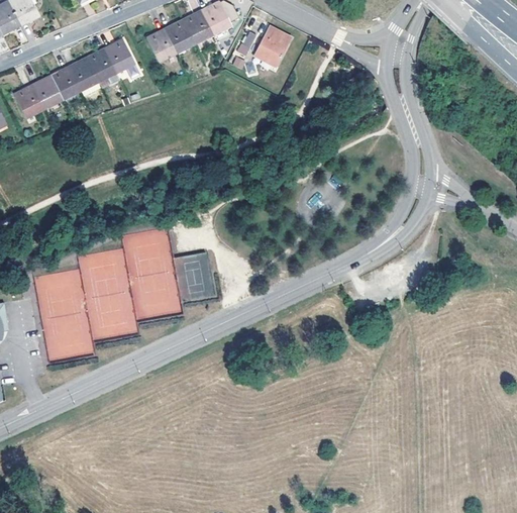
[(10,0),(11,1),(22,23),(34,17),(33,13),(37,11),(32,0),(10,0)]
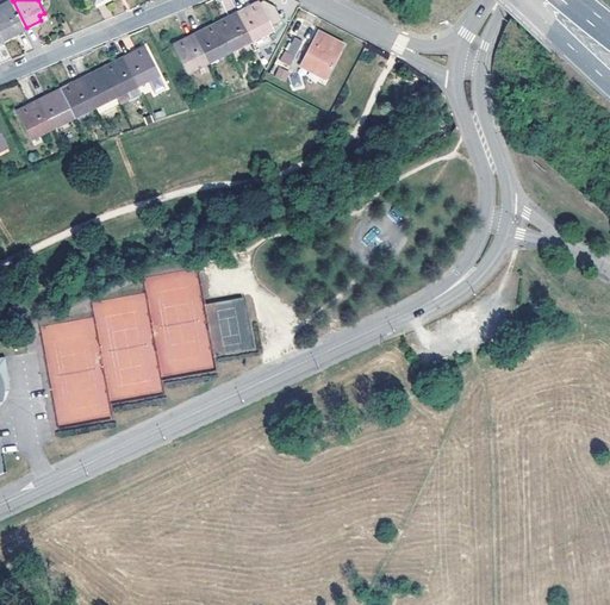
[(271,27),(257,0),(250,4),(249,2),(236,10),(249,36),(259,31),(261,33),(271,27)]
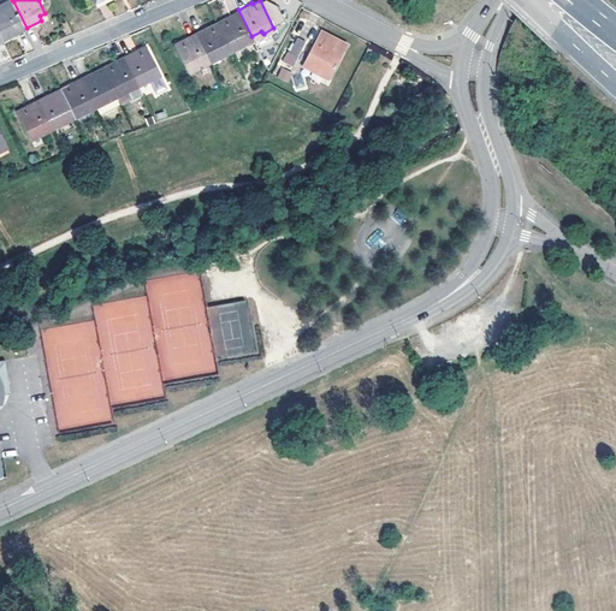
[(3,3),(0,4),(0,27),(4,34),(10,30),(13,35),(27,28),(13,1),(5,5),(3,3)]
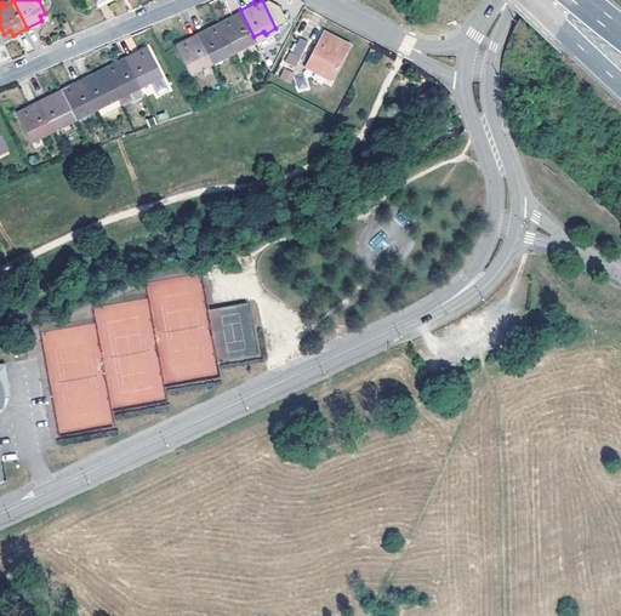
[(254,36),(240,10),(226,17),(226,18),(220,22),(233,50),(245,44),(243,41),(254,36)]
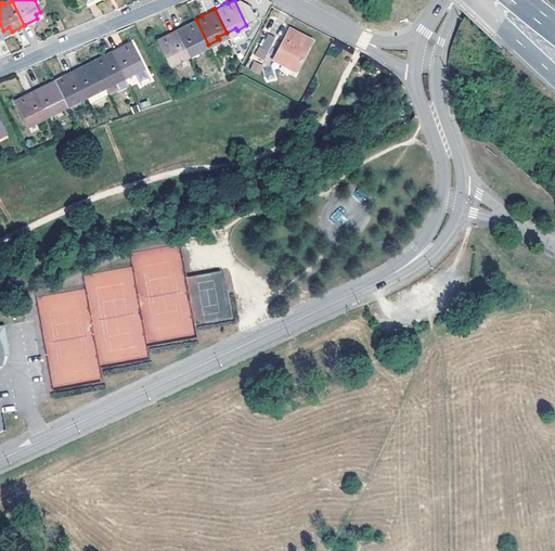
[(208,45),(196,20),(189,23),(189,22),(176,28),(188,52),(197,47),(198,50),(208,45)]
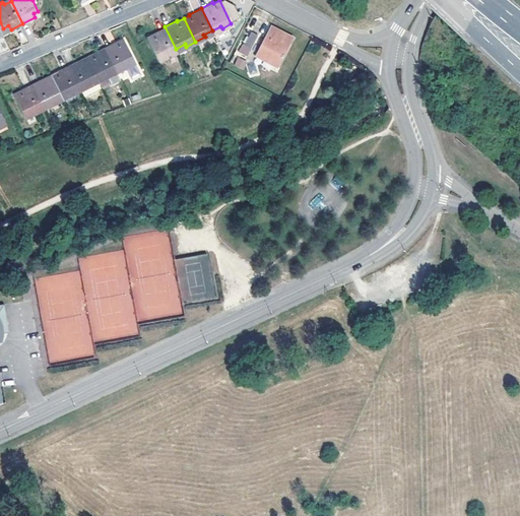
[(291,36),(271,24),(257,52),(276,63),(291,36)]
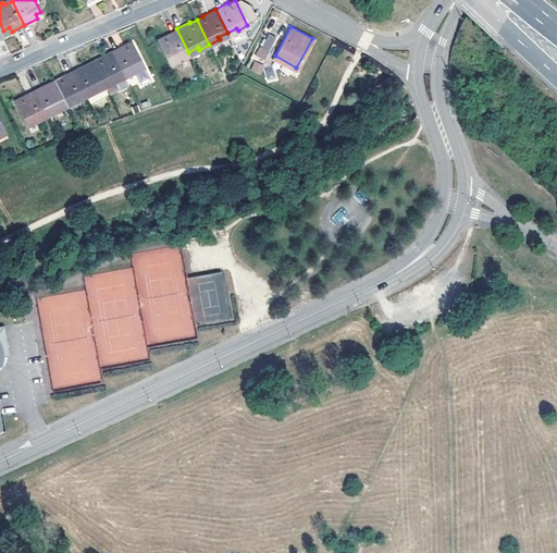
[(188,52),(176,28),(163,34),(164,36),(157,39),(170,64),(180,59),(180,57),(188,52)]
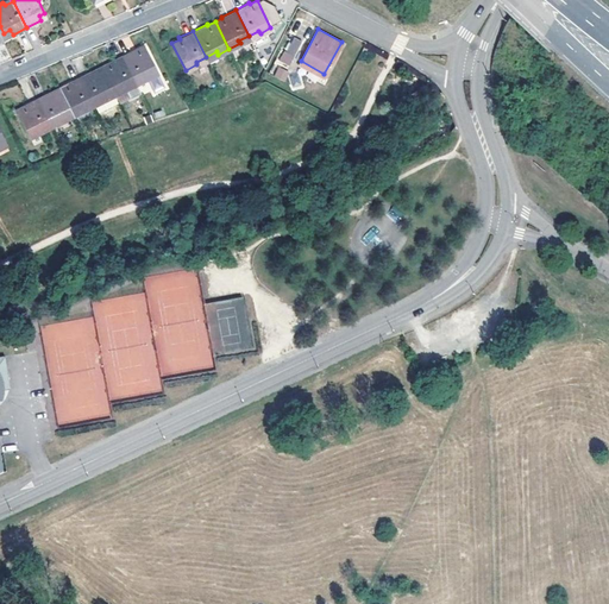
[(302,39),(294,35),(287,49),(286,48),(278,60),(288,65),(302,39)]
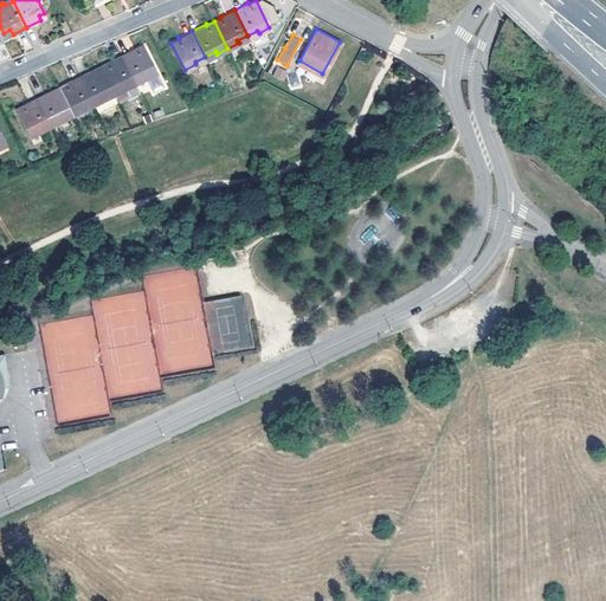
[(121,55),(134,79),(144,75),(146,78),(147,77),(153,90),(162,85),(156,72),(158,72),(144,44),(136,49),(135,46),(121,55)]
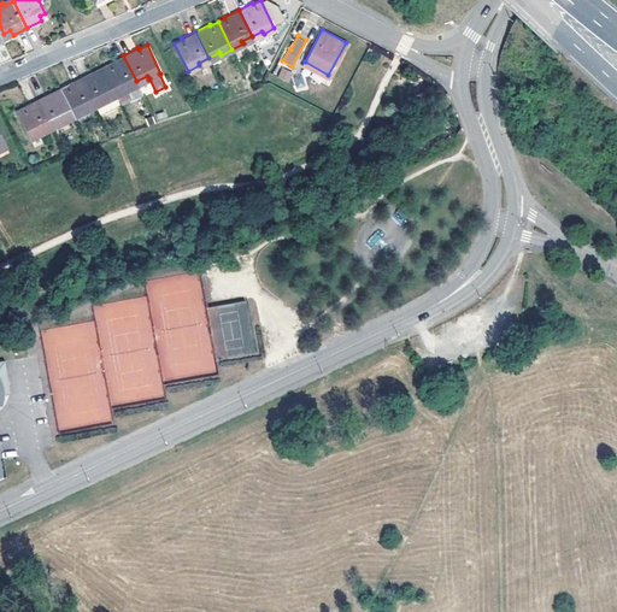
[(136,81),(123,56),(109,63),(110,64),(104,68),(117,94),(128,89),(131,98),(142,93),(136,81)]
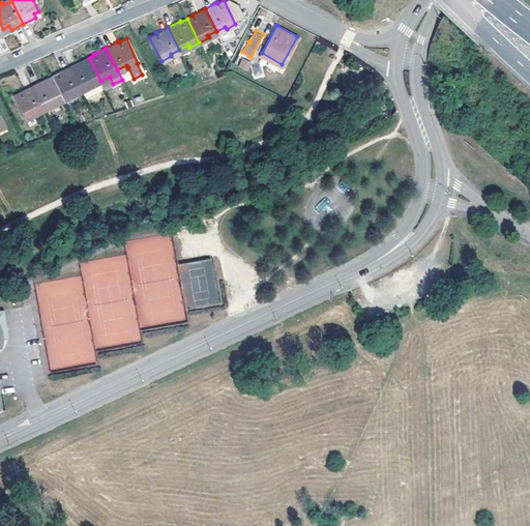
[(241,54),(238,63),(248,66),(252,58),(241,54)]
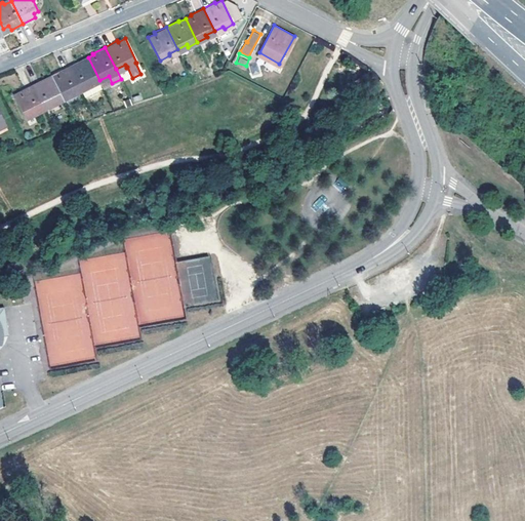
[(99,80),(88,57),(81,61),(81,59),(69,66),(80,87),(89,82),(91,84),(99,80)]
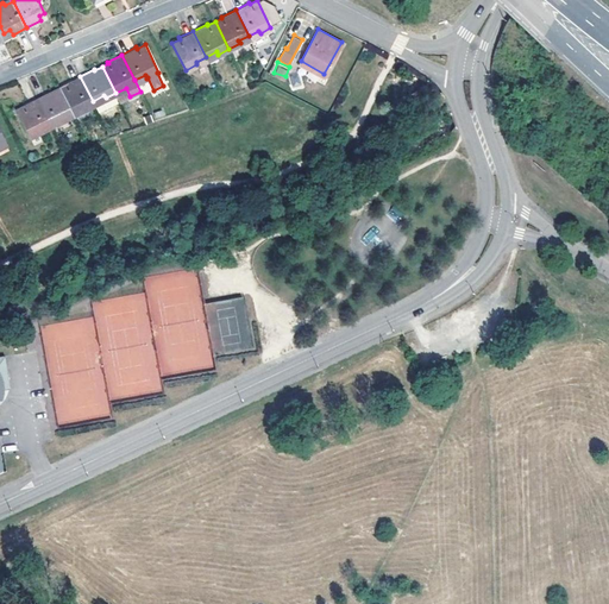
[(93,101),(80,76),(67,82),(68,83),(60,87),(73,114),(82,109),(82,107),(93,101)]
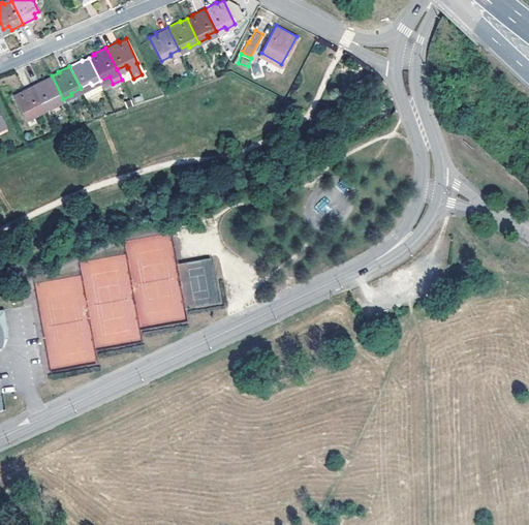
[(63,99),(52,75),(45,80),(44,79),(32,85),(43,107),(53,101),(54,104),(63,99)]
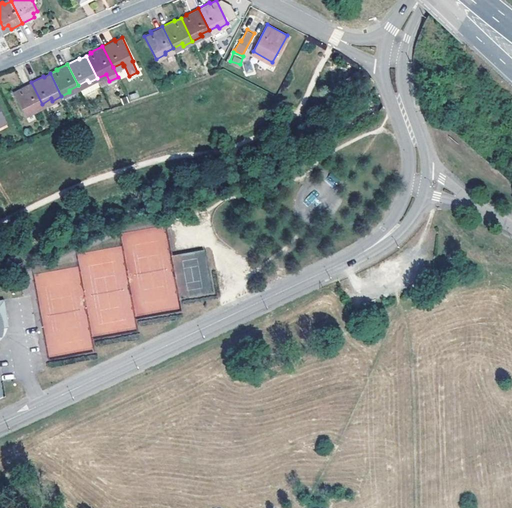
[(340,91),(349,85),(343,75),(334,82),(340,91)]
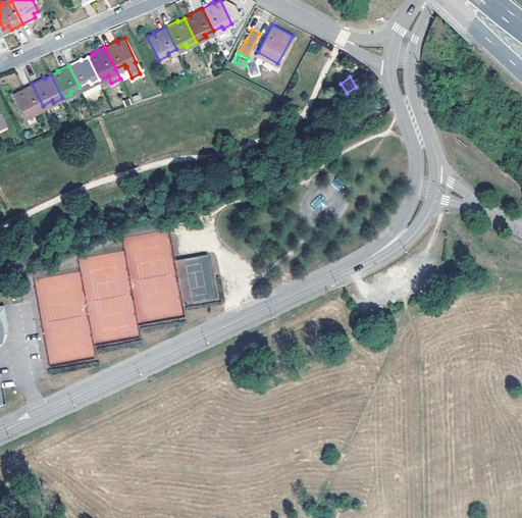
[(43,106),(32,84),(21,89),(21,90),(14,94),(25,117),(36,112),(35,110),(43,106)]
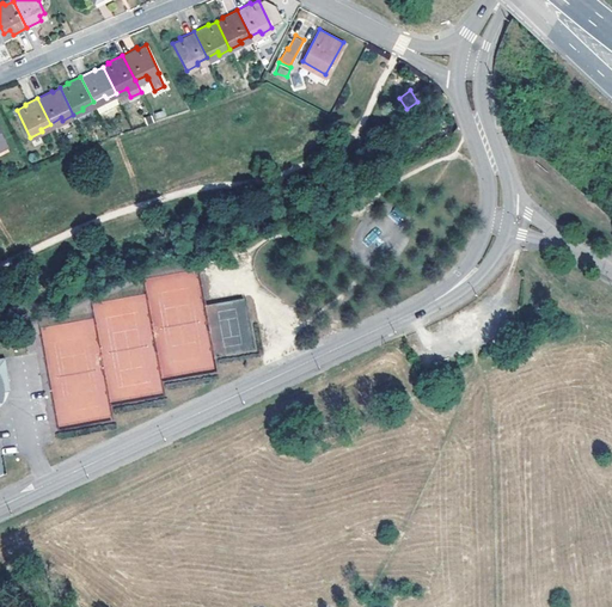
[(369,244),(381,238),(375,227),(363,233),(369,244)]
